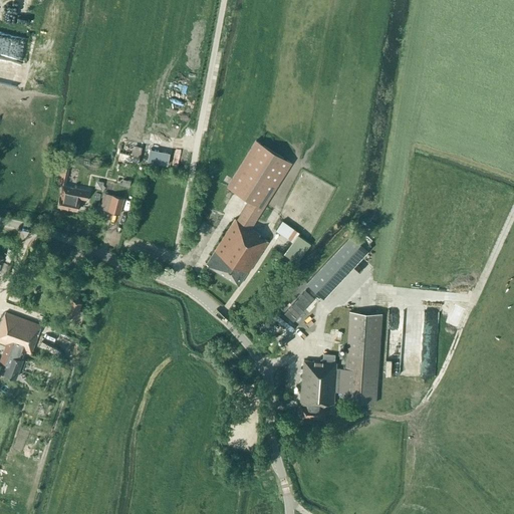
[(248,200),(236,220),(235,219),(206,264),(238,285),(247,272),(248,272),(268,241),(259,236),(259,235),(250,229),(290,163),(255,141),(226,187),(248,200)]
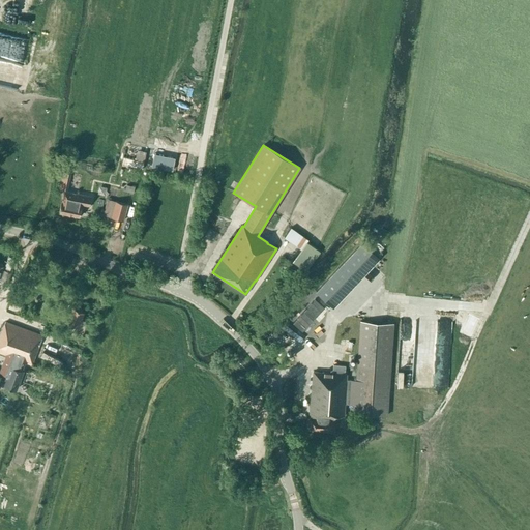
[(176,158),(155,154),(152,169),(173,173),(176,158)]
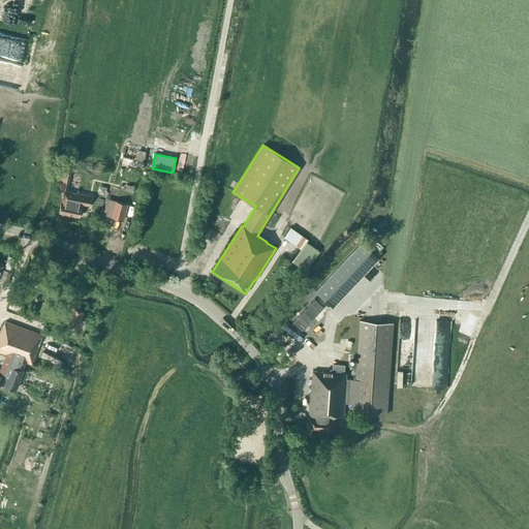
[(122,157),(121,164),(142,168),(144,161),(134,159),(122,157)]
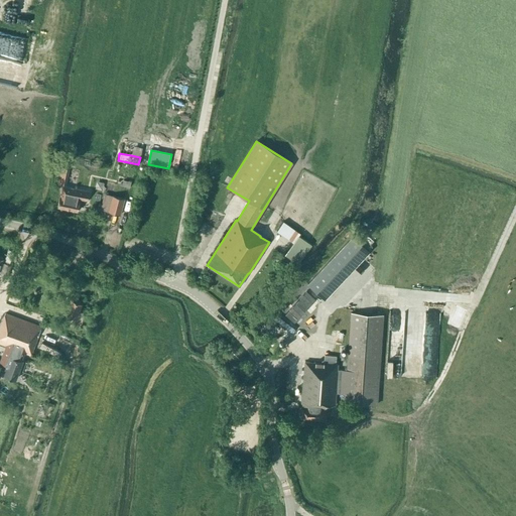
[(89,191),(74,188),(62,186),(60,197),(59,197),(57,207),(78,211),(80,201),(87,203),(89,191)]
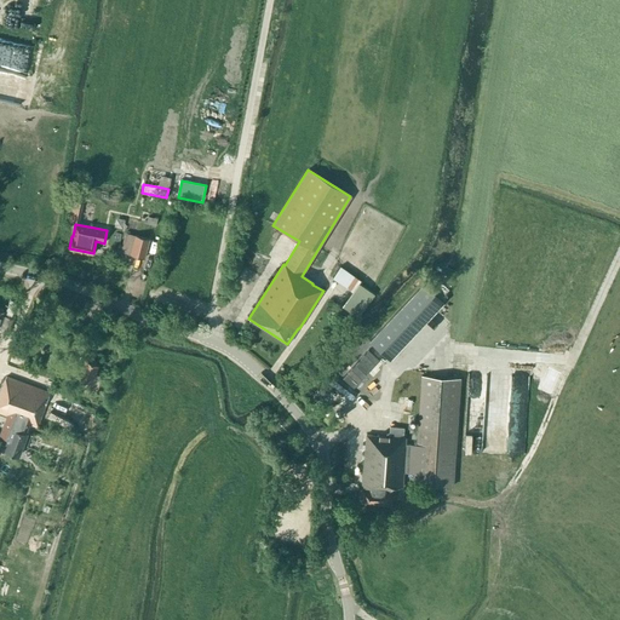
[(149,239),(136,235),(131,253),(144,257),(149,239)]
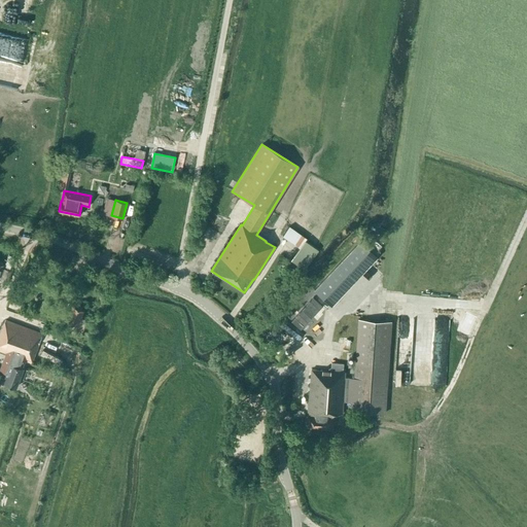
[(211,211),(205,223),(223,232),(229,219),(211,211)]
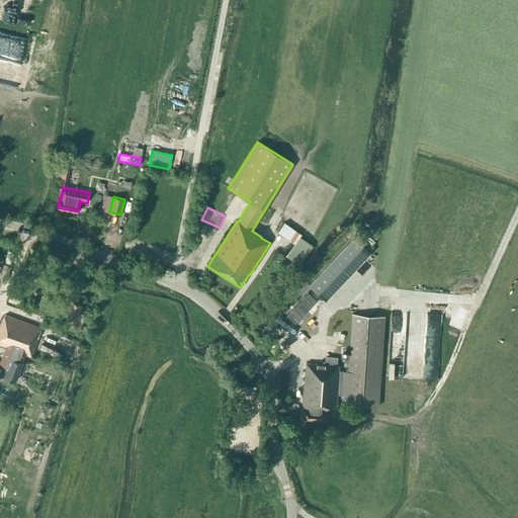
[(300,235),(284,223),(277,232),(294,244),(285,255),(298,265),(313,246),(299,237),(300,235)]
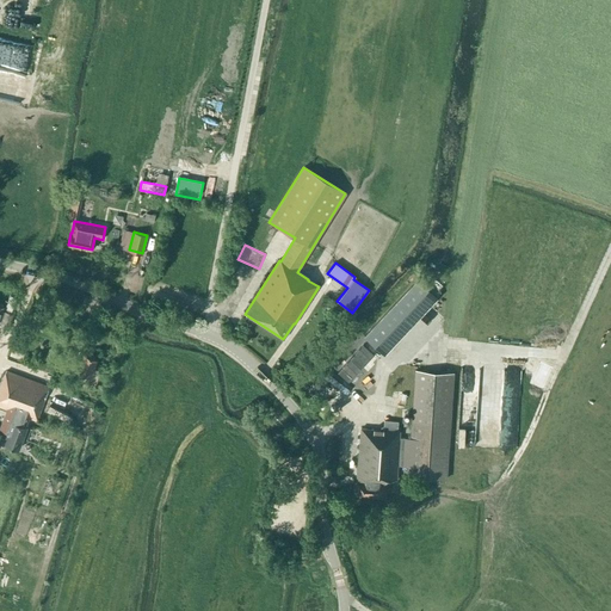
[(437,297),(418,279),(365,335),(384,353),(437,297)]
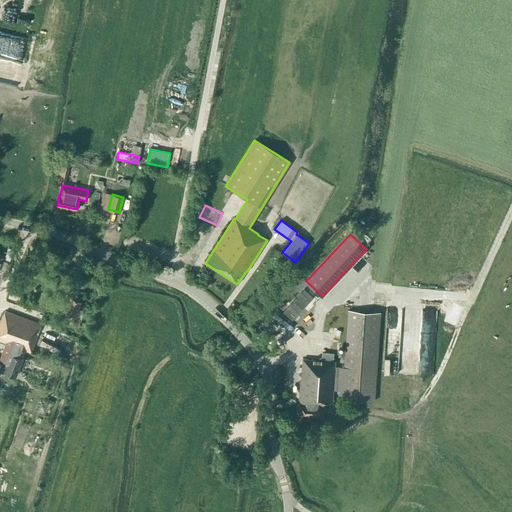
[(68,313),(75,316),(81,301),(69,296),(67,302),(66,301),(62,310),(60,316),(66,319),(68,313)]
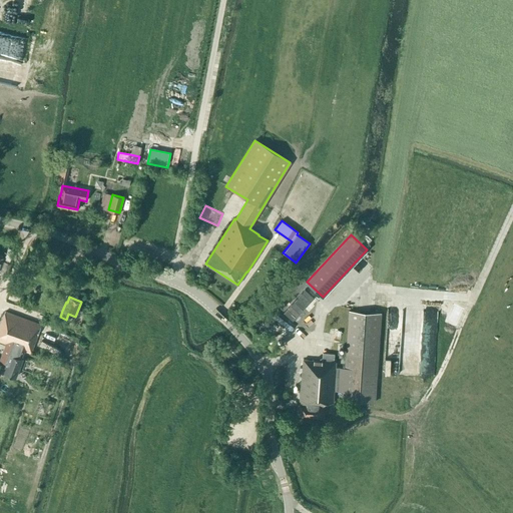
[(22,350),(31,353),(41,325),(5,312),(1,321),(0,320),(0,341),(11,346),(8,354),(9,354),(3,373),(15,377),(22,359),(19,357),(22,350)]
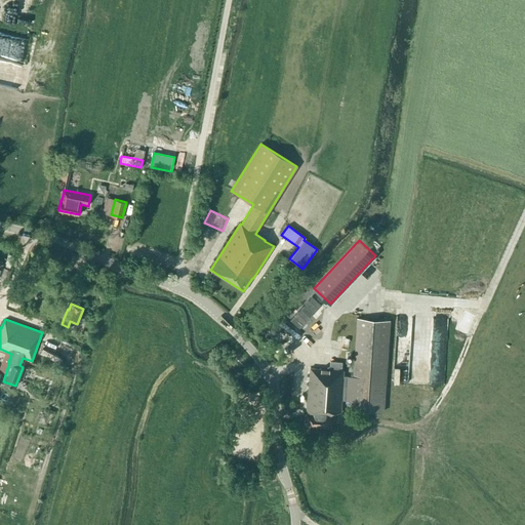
[(390,321),(357,319),(353,377),(342,376),(342,371),(340,371),(341,363),(330,361),(329,369),(310,368),(305,425),(330,427),(331,412),(340,412),(340,401),(351,401),(351,410),(384,412),(390,321)]
